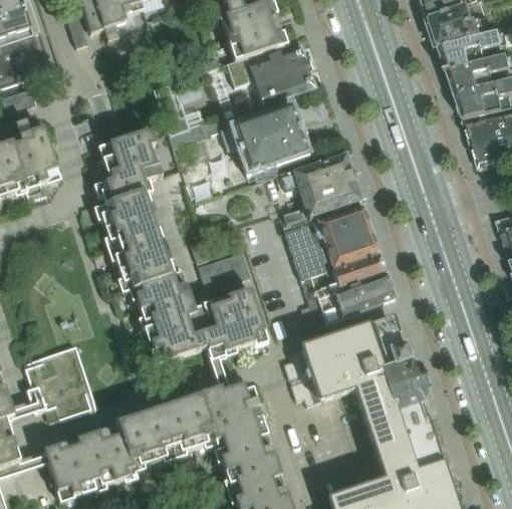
[(0,0),(0,88),(53,70),(30,0),(0,0)]
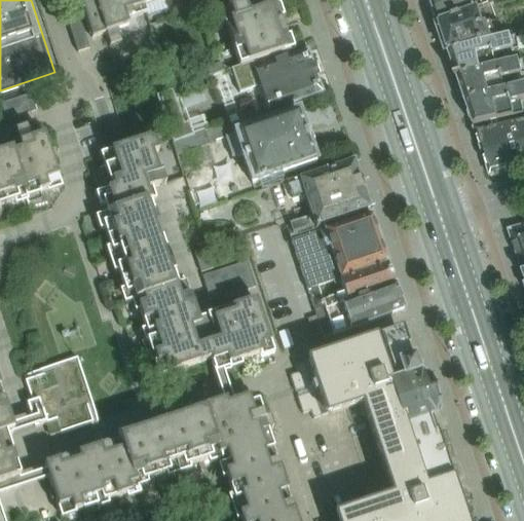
[(81,0),(82,2),(90,29),(105,25),(111,43),(122,39),(118,28),(129,24),(126,16),(148,9),(146,3),(155,0),(81,0)]
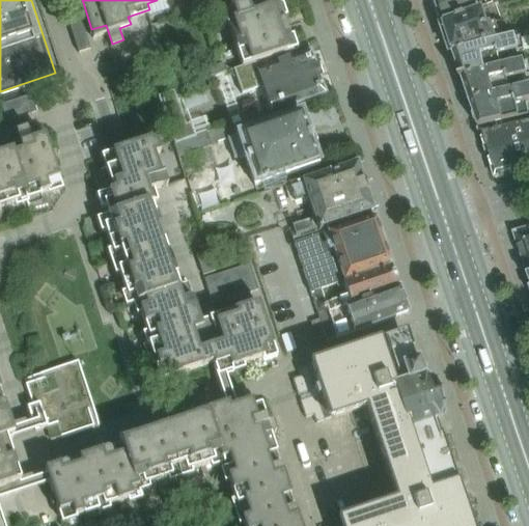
[(436,0),(444,22),(500,3),(501,3),(500,0),(436,0)]
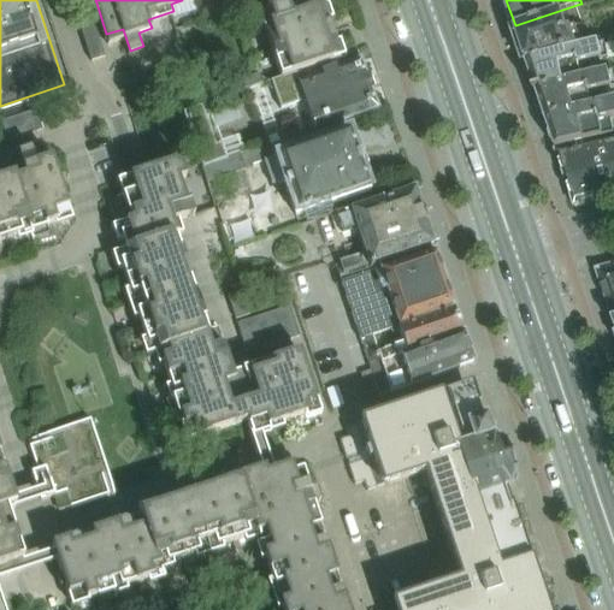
[(265,23),(272,47),(282,73),(338,55),(330,31),(334,30),(332,28),(331,25),(329,25),(320,3),(293,12),(289,5),(279,9),(278,4),(255,11),(259,24),(265,23)]
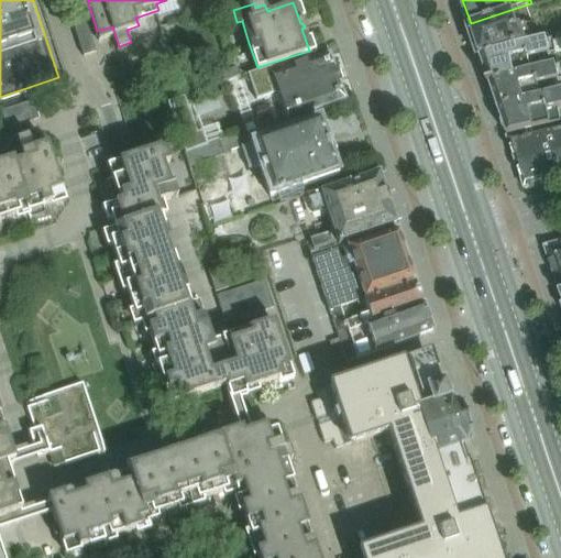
[(471,23),(482,55),(538,41),(532,23),(537,22),(530,3),(471,23)]
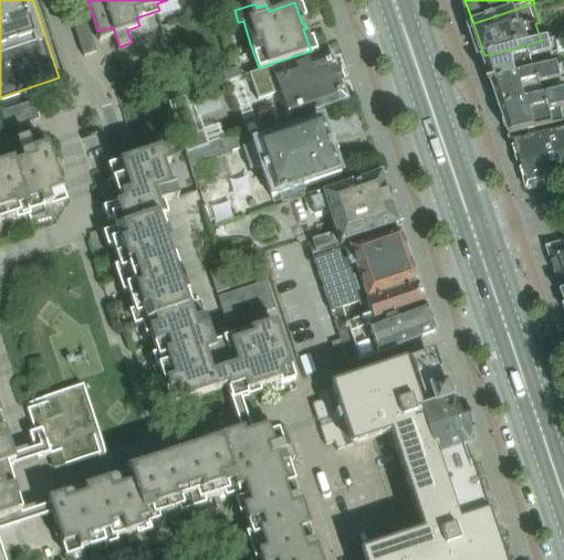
[(87,16),(83,4),(71,9),(74,20),(87,16)]
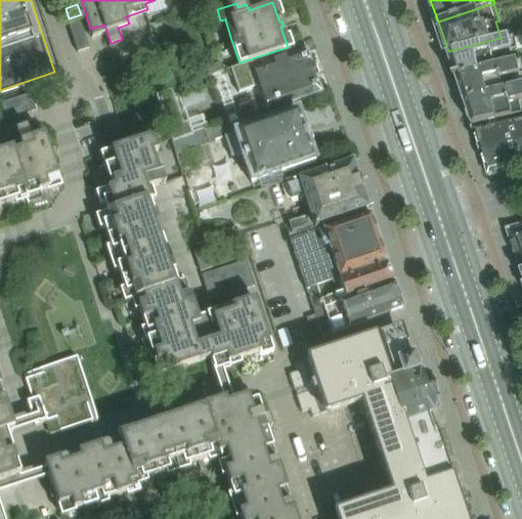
[(81,14),(69,18),(73,29),(84,25),(81,14)]
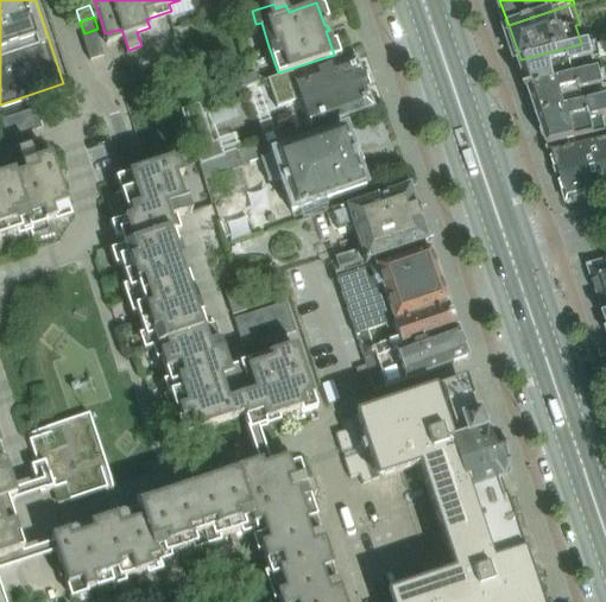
[(98,29),(84,33),(88,45),(101,40),(98,29)]
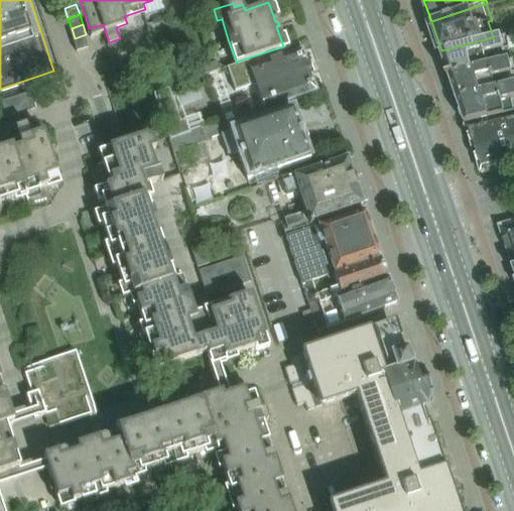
[(497,36),(513,32),(513,24),(495,28),(497,36)]
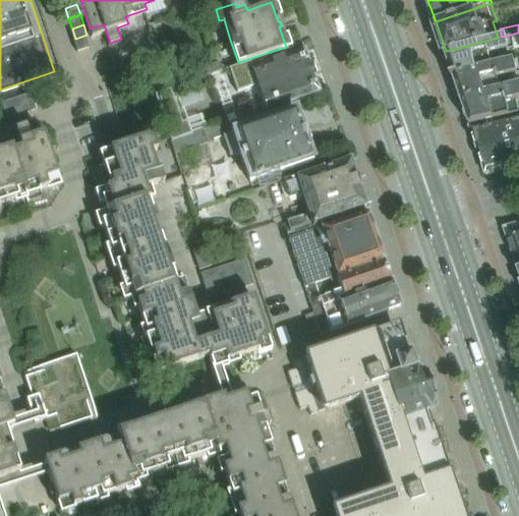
[(87,35),(75,39),(78,49),(91,45),(87,35)]
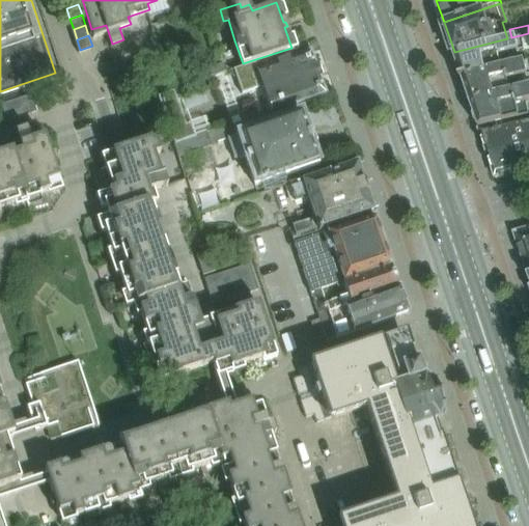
[(454,52),(463,76),(479,125),(528,112),(528,74),(525,61),(523,61),(520,49),(521,48),(518,36),(507,38),(454,52)]
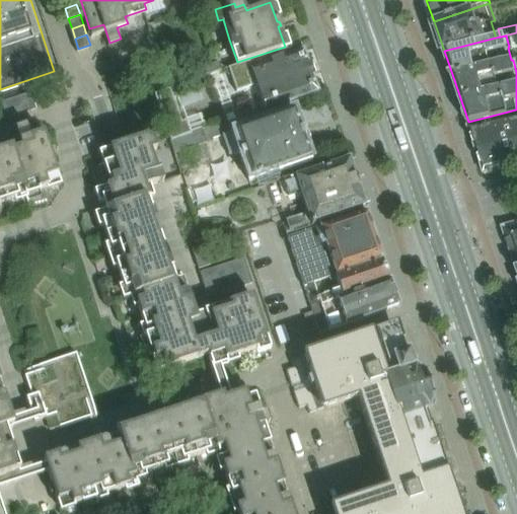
[(304,48),(252,65),(250,59),(217,69),(220,79),(241,72),(246,86),(259,82),(266,105),(318,88),(304,48)]
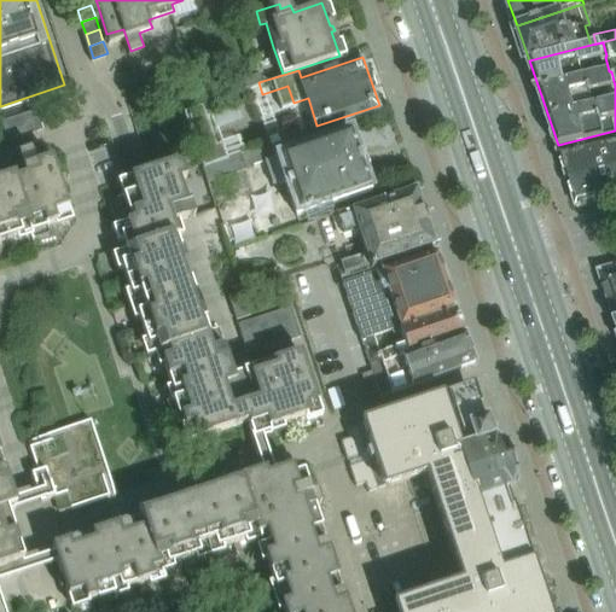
[(248,85),(244,75),(242,69),(232,73),(237,87),(248,85)]
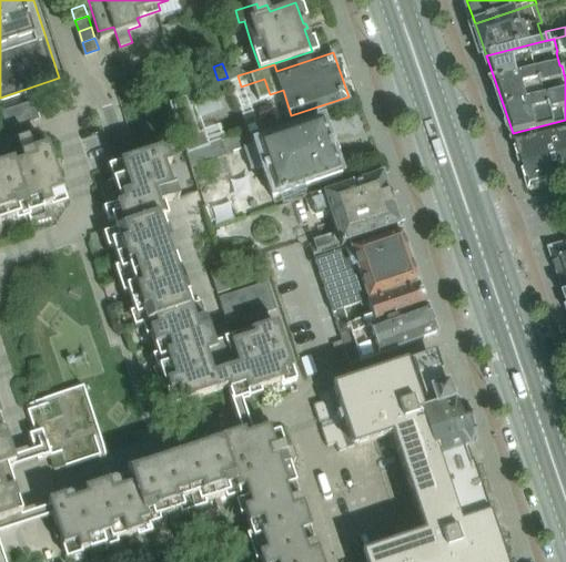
[(240,64),(224,69),(228,78),(242,72),(240,64)]
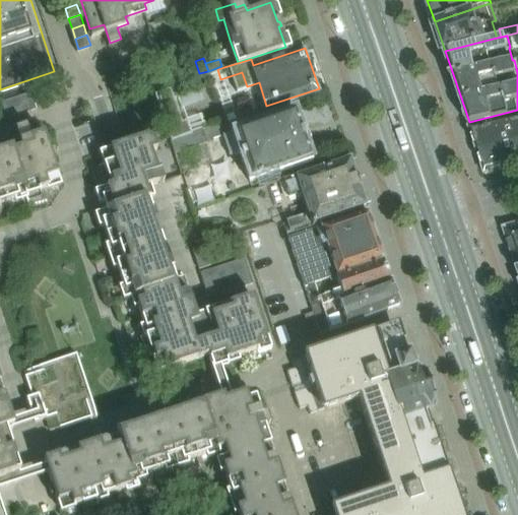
[(156,90),(169,127),(172,137),(192,130),(188,117),(183,119),(172,85),(156,90)]
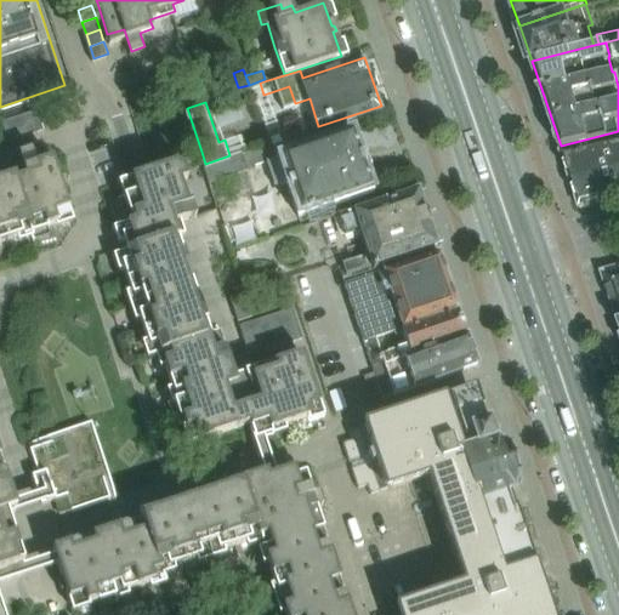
[(45,127),(45,126),(38,108),(29,110),(37,130),(45,127)]
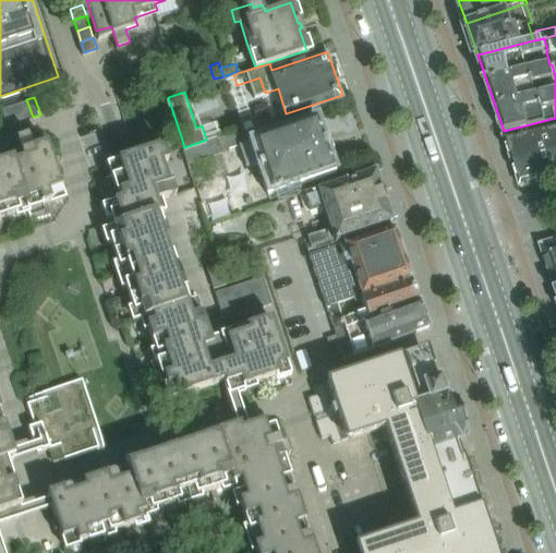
[(19,103),(24,120),(33,117),(26,99),(19,103)]
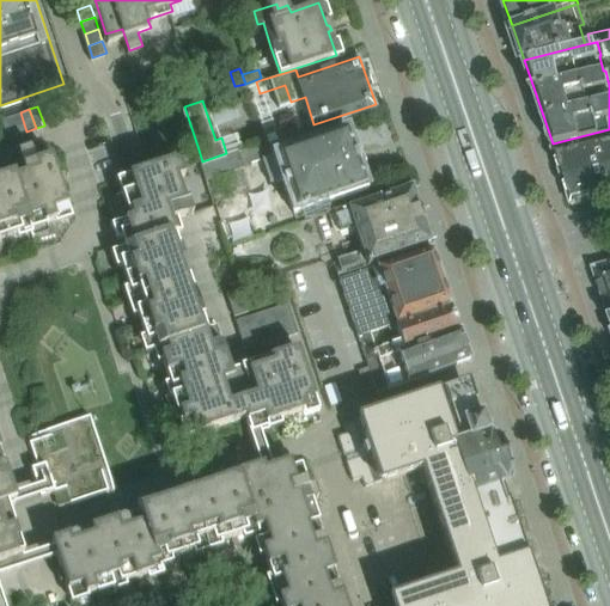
[(18,134),(26,132),(20,112),(12,115),(18,134)]
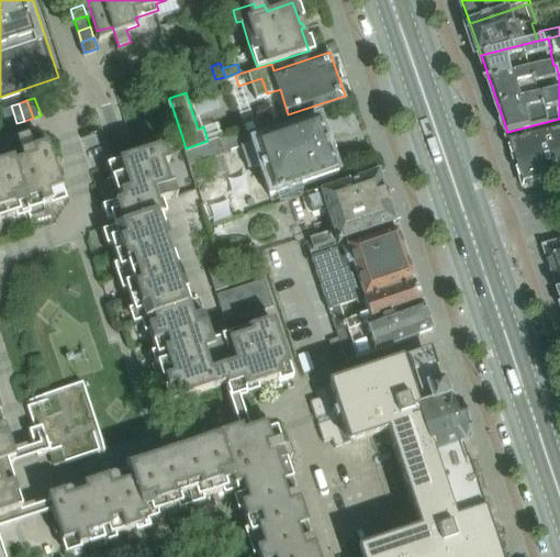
[(92,104),(0,136),(0,376),(58,548),(238,487),(239,492),(300,471),(252,330),(225,338),(159,145),(112,160),(92,104)]
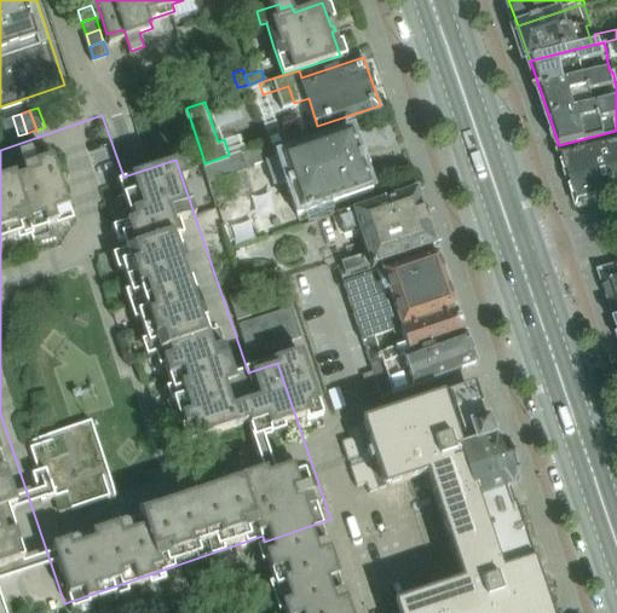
[(10,139),(18,136),(12,116),(4,120),(10,139)]
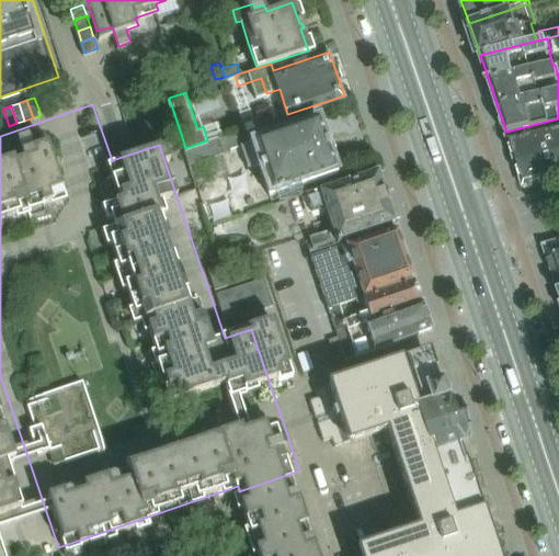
[(321,112),(271,129),(269,123),(187,150),(192,162),(251,142),(270,195),(341,170),(321,112)]
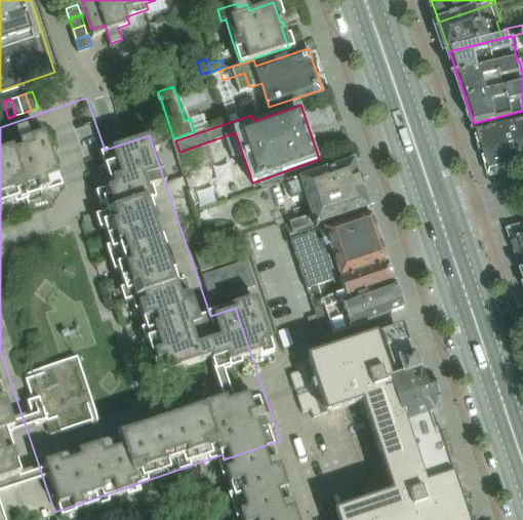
[(522,113),(475,125),(483,149),(522,138),(522,113)]
